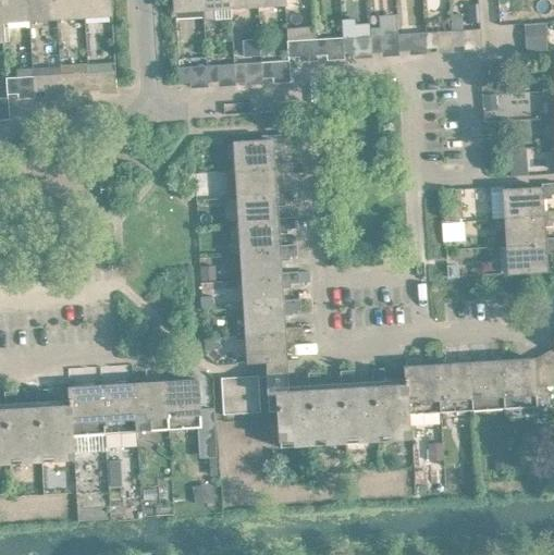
[(0,22),(1,22),(28,20),(26,0),(0,0),(0,22)]
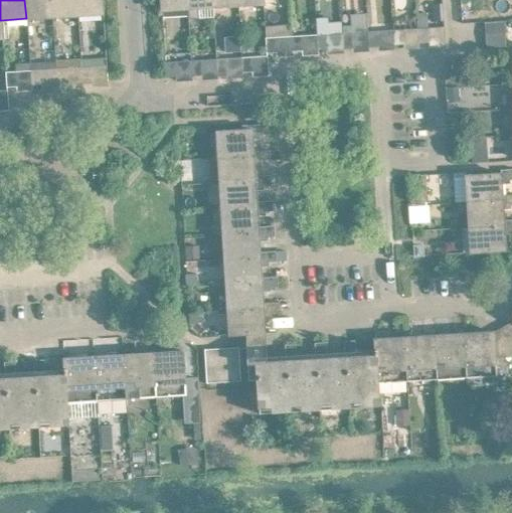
[(49,0),(24,0),(26,18),(51,17),(49,0)]
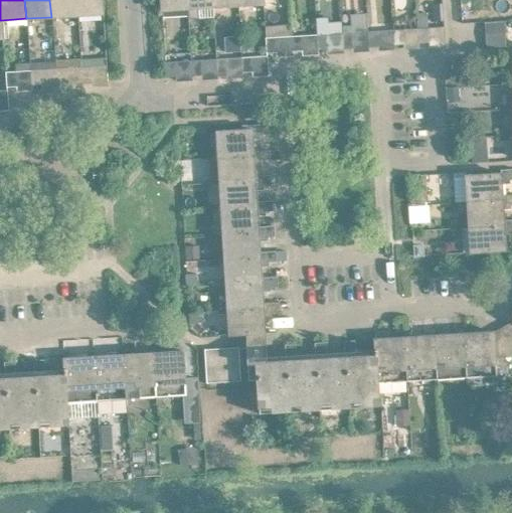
[(74,0),(49,0),(51,17),(76,15),(74,0)]
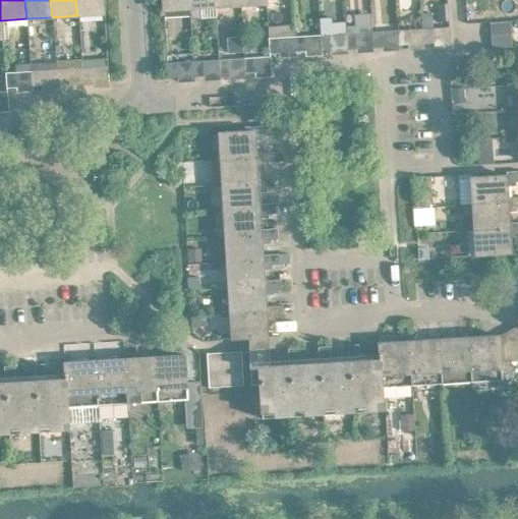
[(102,0),(75,0),(77,15),(104,14),(102,0)]
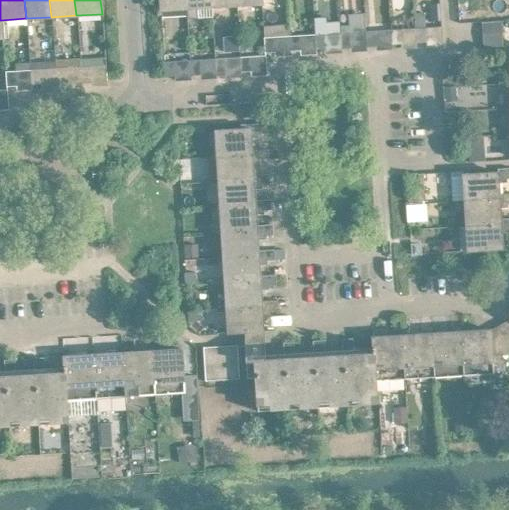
[(186,8),(185,0),(158,0),(159,10),(186,8)]
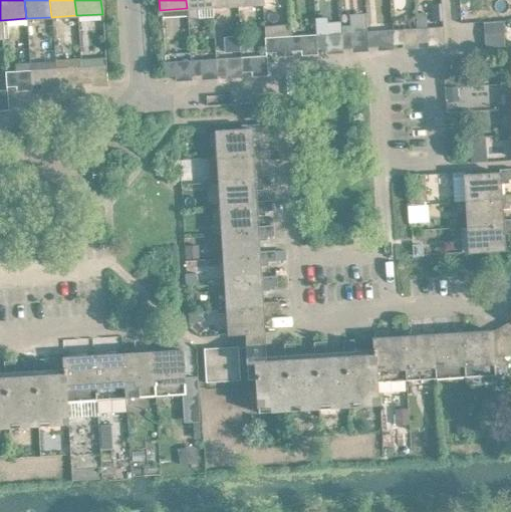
[(211,0),(186,0),(187,8),(212,7),(211,0)]
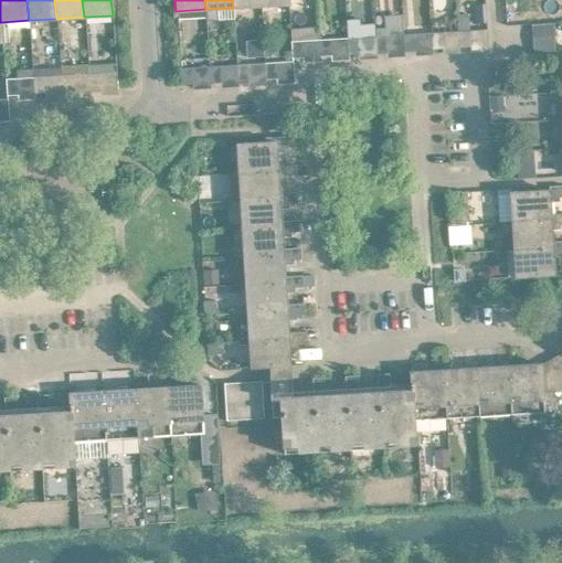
[(359,19),(346,19),(347,38),(358,36),(374,35),(373,28),(373,23),(360,24),(359,19)]
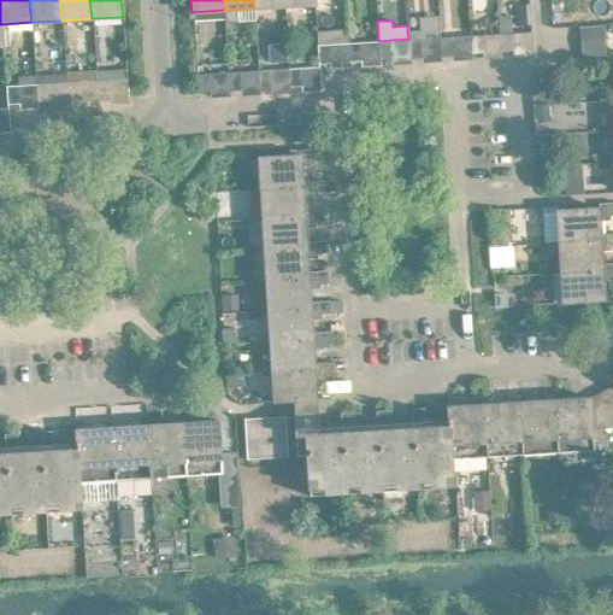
[(499,34),(500,51),(512,51),(511,33),(499,34)]
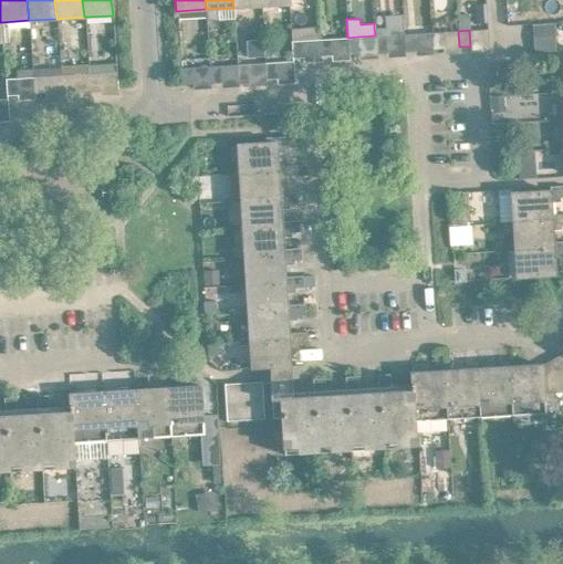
[(430,32),(431,49),(442,48),(441,32),(430,32)]
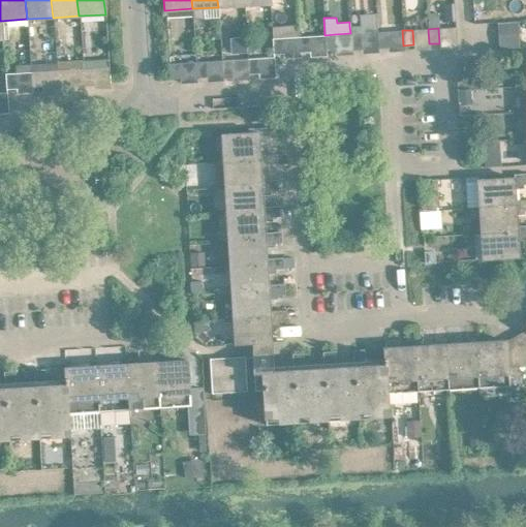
[(376,32),(377,47),(388,47),(387,31),(376,32)]
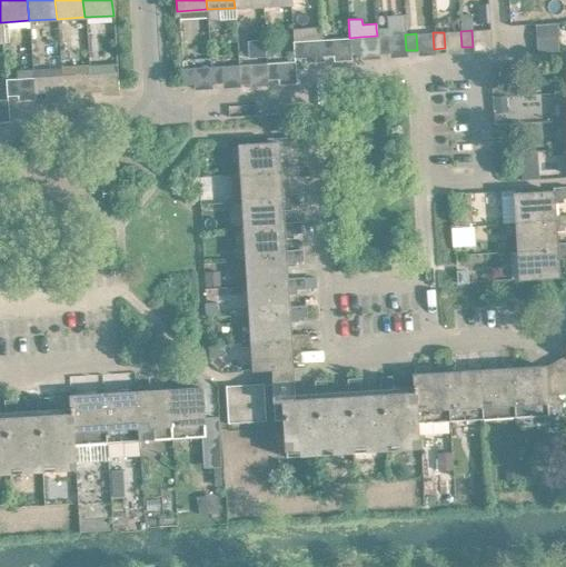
[(377,36),(378,52),(389,51),(388,36),(377,36)]
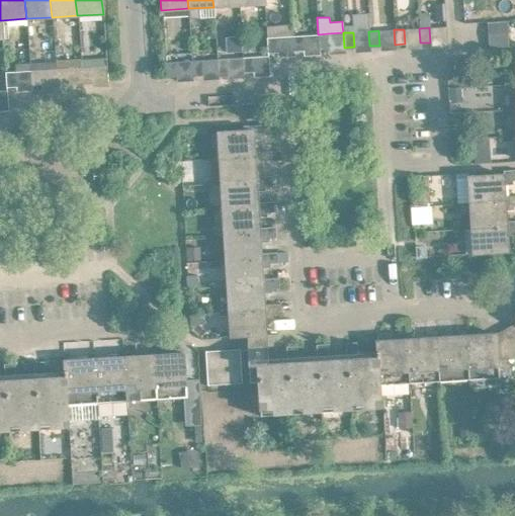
[(318,34),(318,50),(329,49),(328,33),(318,34)]
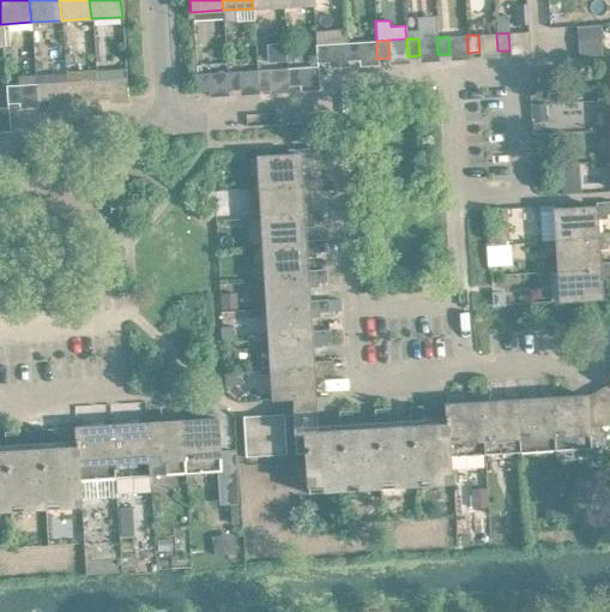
[(345,42),(346,60),(358,60),(357,42),(345,42)]
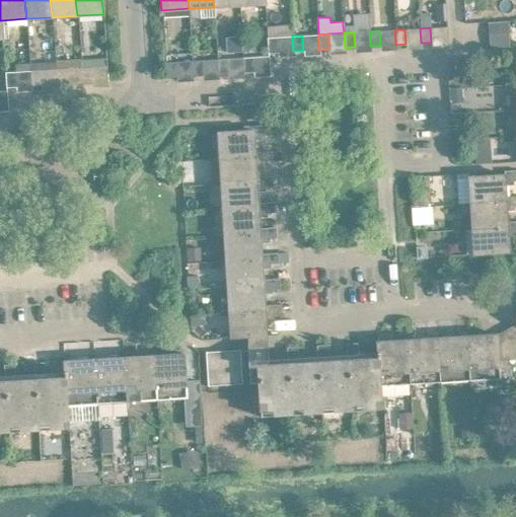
[(267,38),(268,53),(278,52),(277,37),(267,38)]
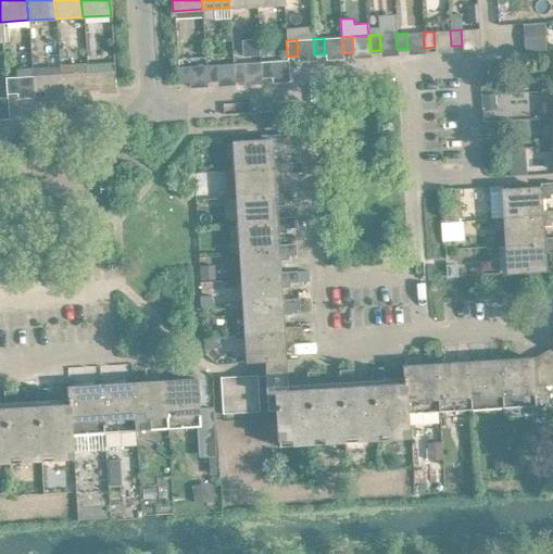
[(260,61),(261,77),(272,77),(271,61),(260,61)]
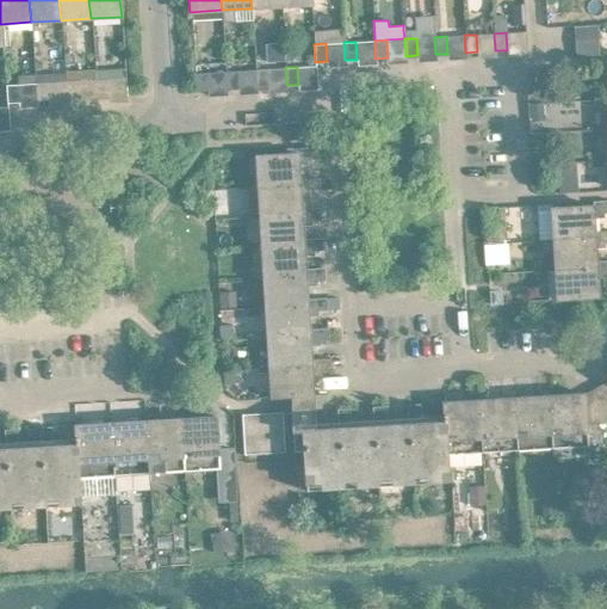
[(124,68),(94,69),(94,79),(106,79),(125,78),(124,68)]
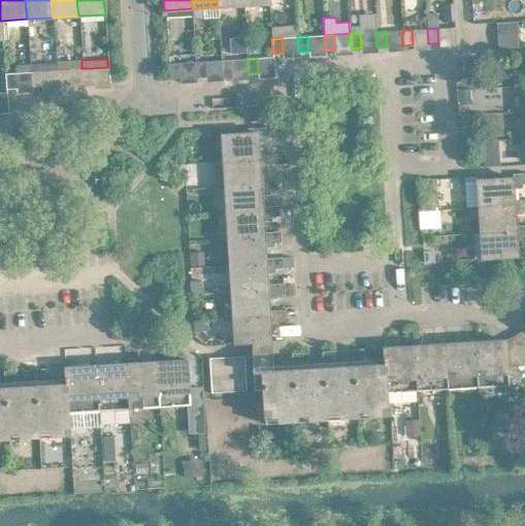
[(221,60),(222,75),(232,74),(231,59),(221,60)]
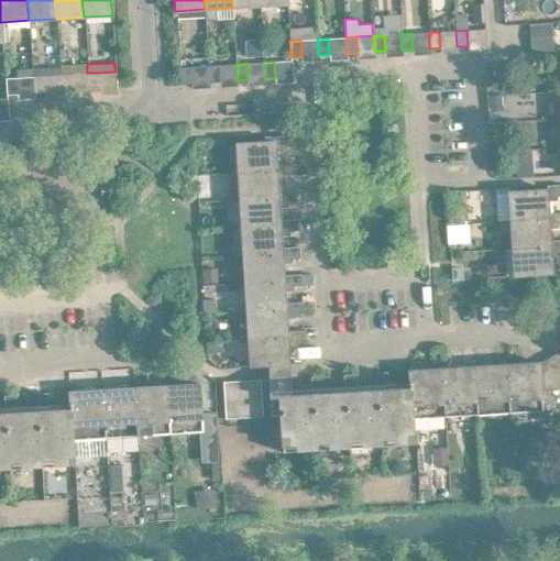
[(87,64),(59,66),(59,67),(59,75),(70,74),(87,73),(87,64)]
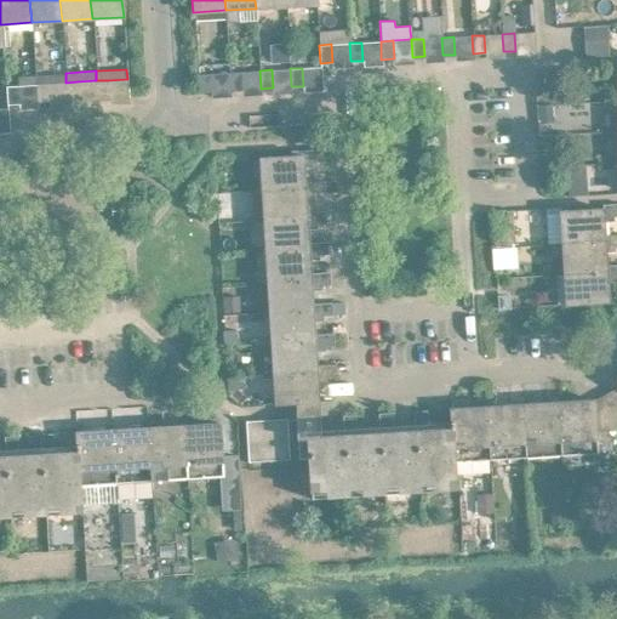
[(228,72),(229,90),(243,90),(241,72),(228,72)]
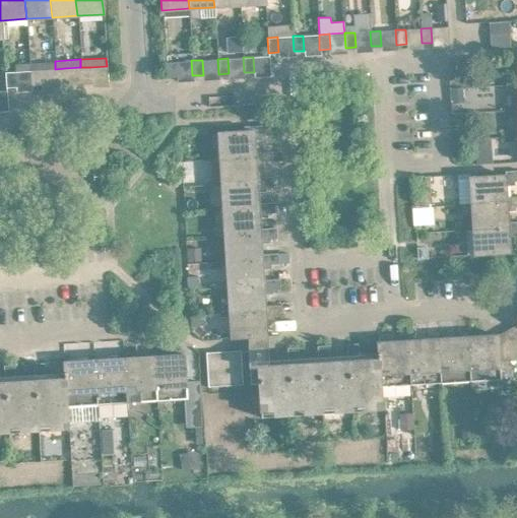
[(165,62),(166,77),(177,76),(176,61),(165,62)]
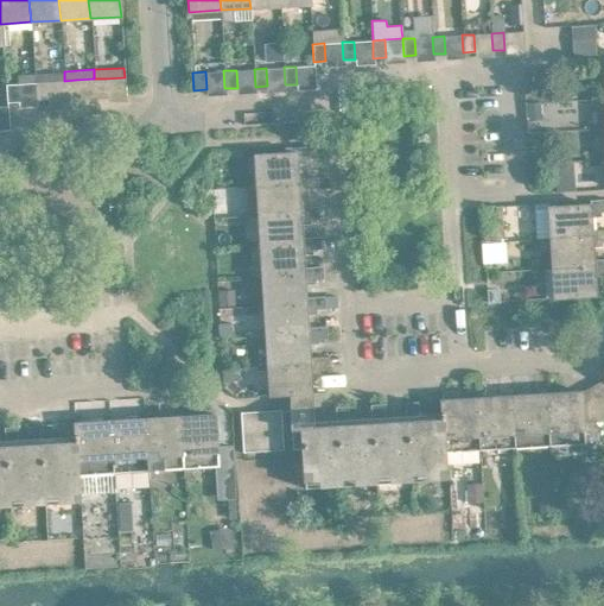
[(64,73),(33,74),(35,82),(46,82),(64,81),(64,73)]
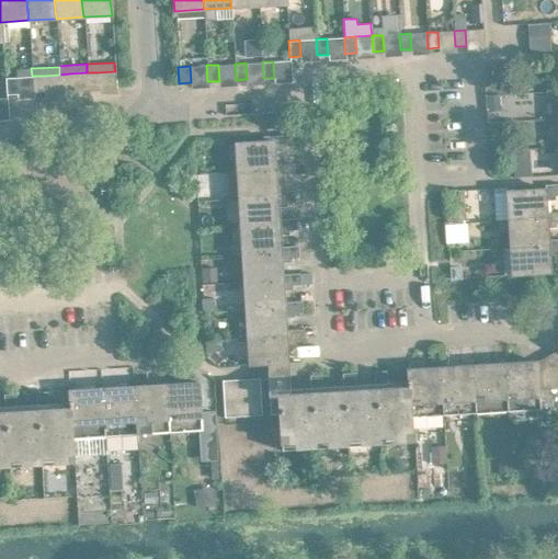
[(115,71),(98,72),(99,88),(116,87),(115,71)]
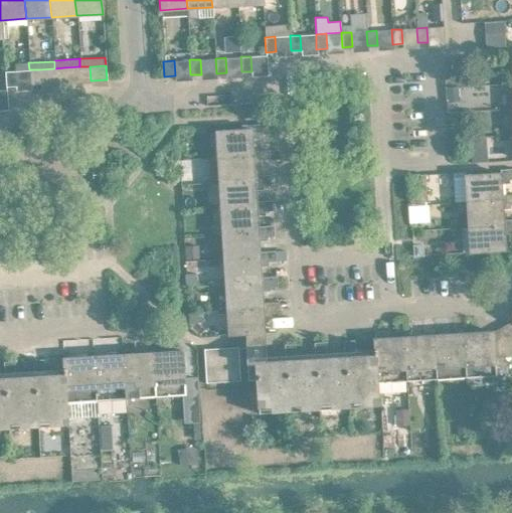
[(79,66),(64,67),(65,82),(80,81),(79,66)]
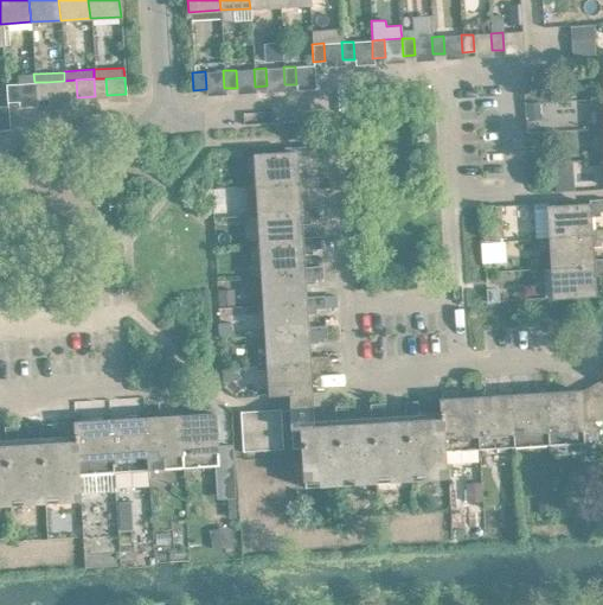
[(94,78),(95,96),(107,95),(106,78),(94,78)]
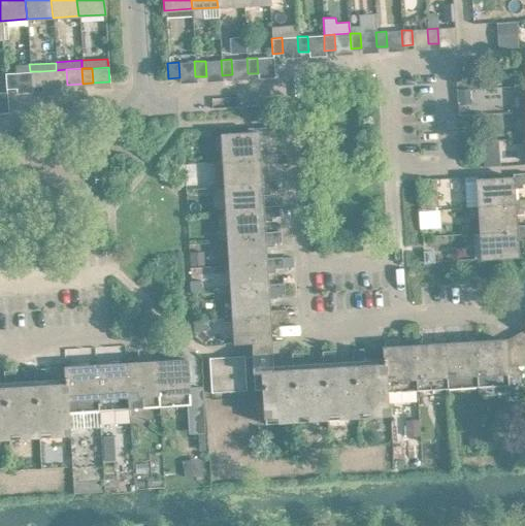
[(56,70),(57,85),(67,85),(66,69),(56,70)]
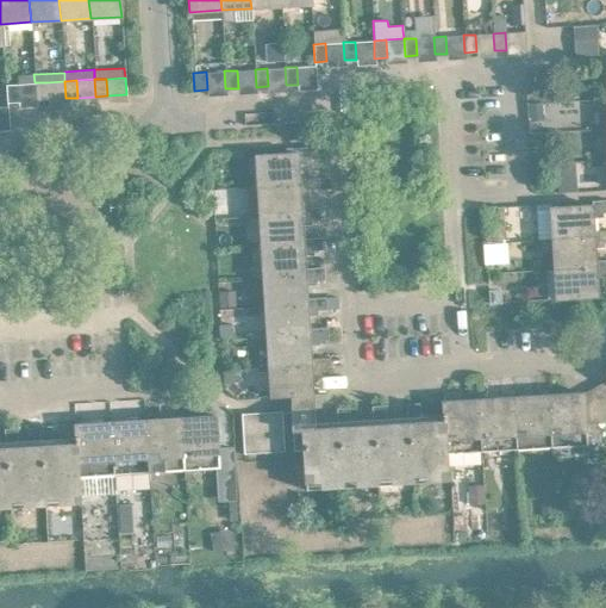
[(64,81),(47,82),(48,99),(66,98),(64,81)]
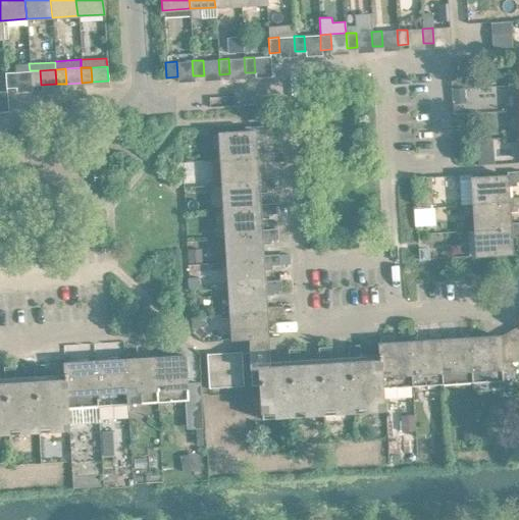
[(30,70),(15,71),(16,87),(31,86),(30,70)]
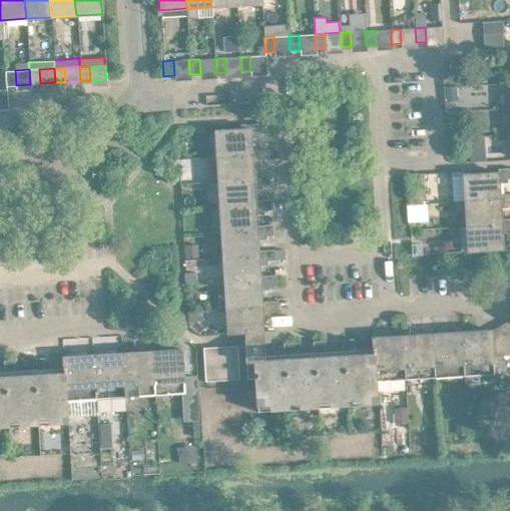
[(29,69),(30,84),(40,83),(39,69),(29,69)]
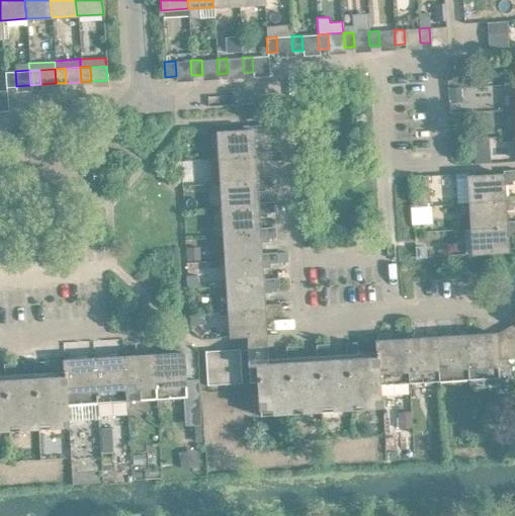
[(4,72),(5,87),(16,86),(15,71),(4,72)]
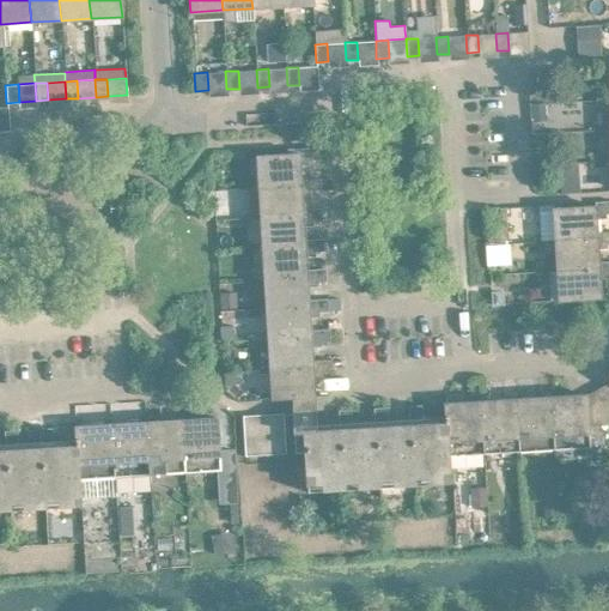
[(544,103),(530,104),(530,119),(544,119),(544,103)]
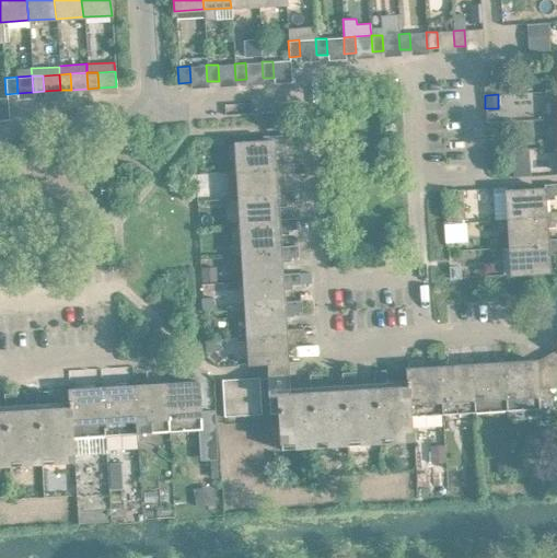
[(8,97),(0,97),(0,114),(9,114),(8,97)]
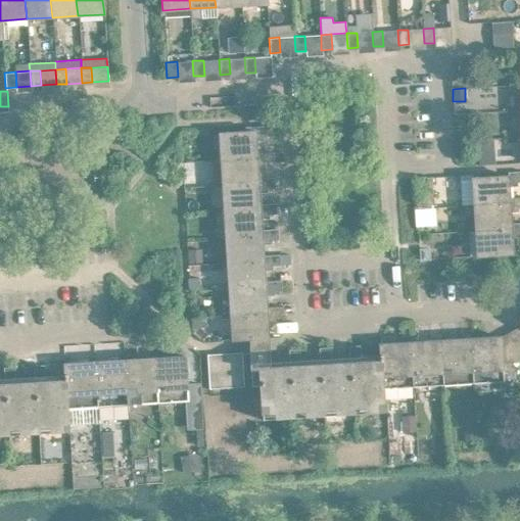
[(219,133),(221,159),(256,157),(256,152),(255,137),(271,136),(271,125),(254,126),(254,131),(219,133)]
